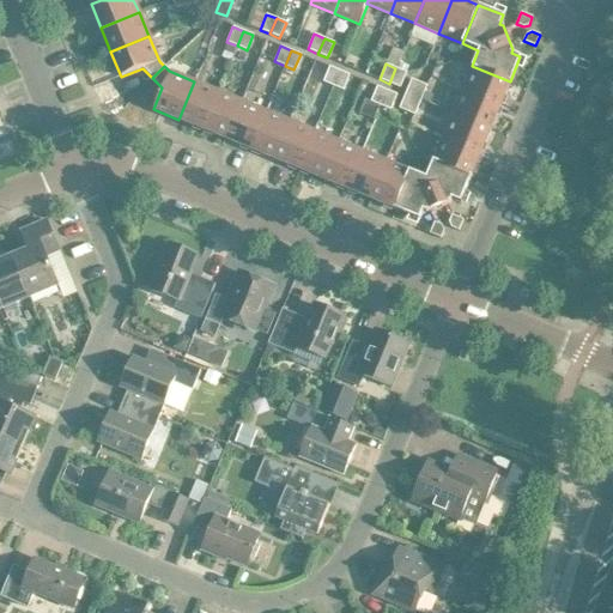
[(332,86),(339,71),(329,66),(322,82),(332,86)]
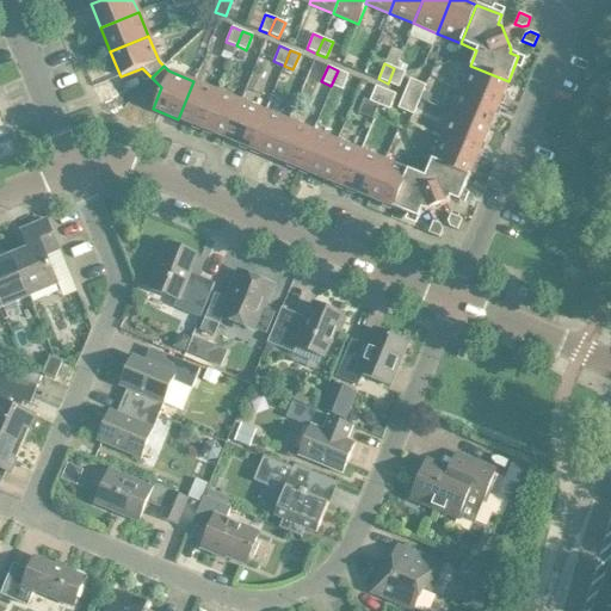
[(470,66),(460,90),(499,105),(508,81),(470,66)]
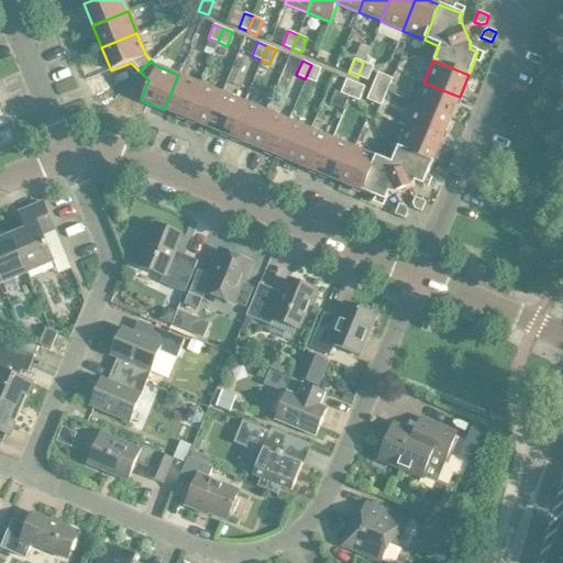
[(363,63),(357,77),(366,80),(373,66),(363,63)]
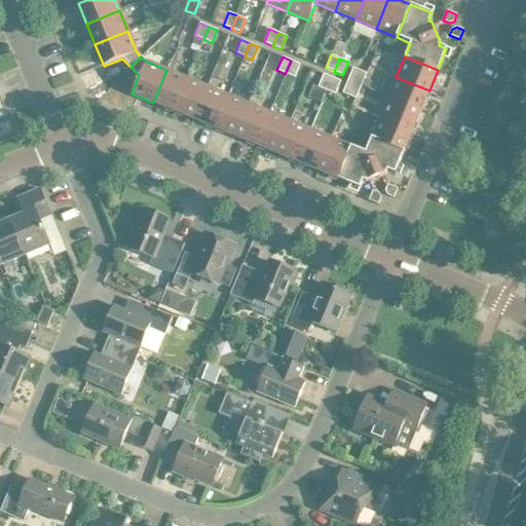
[(285,74),(294,77),(299,64),(291,61),(285,74)]
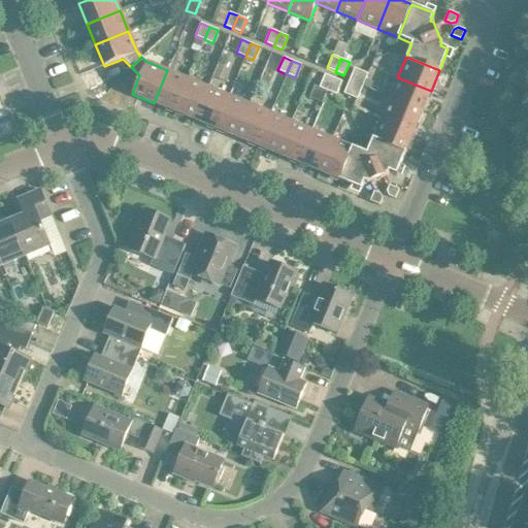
[(355,84),(360,70),(354,68),(349,80),(355,84)]
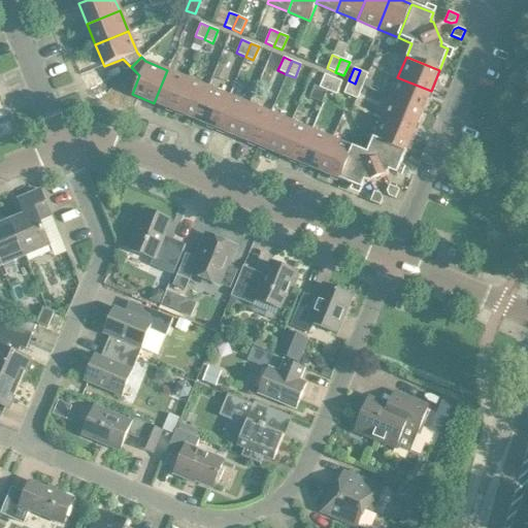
[(188,78),(167,70),(154,103),(174,111),(188,78)]
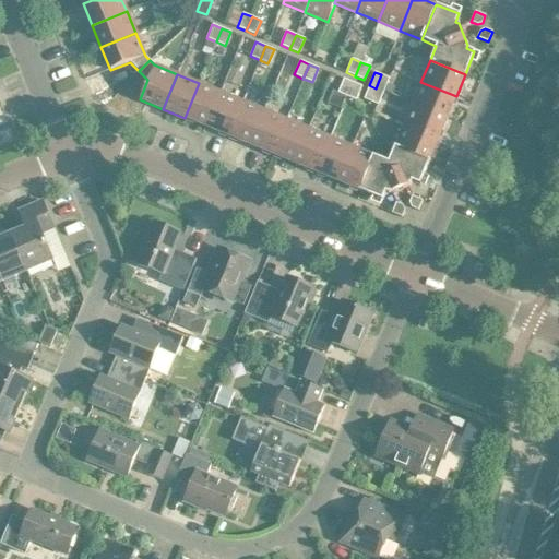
[(383,92),(389,78),(381,74),(376,88),(383,92)]
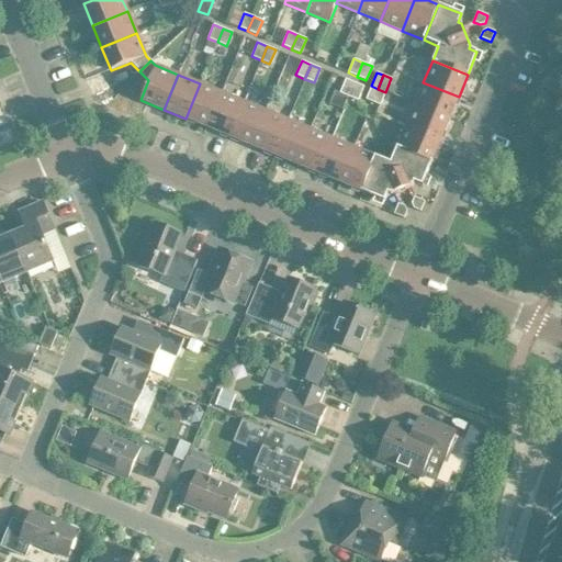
[(339,93),(348,97),(355,82),(345,79),(339,93)]
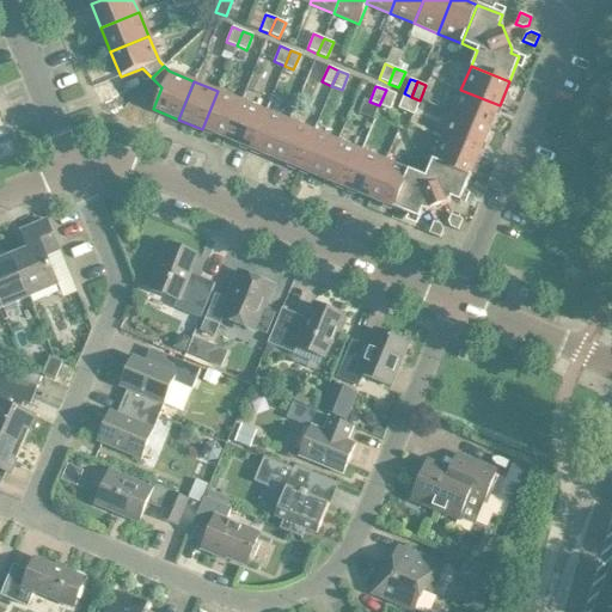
[(386,90),(379,105),(390,110),(396,95),(386,90)]
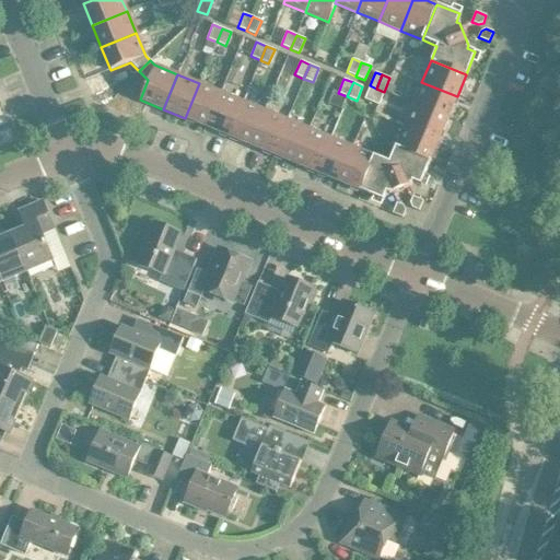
[(421,82),(412,105),(447,118),(457,96),(421,82)]
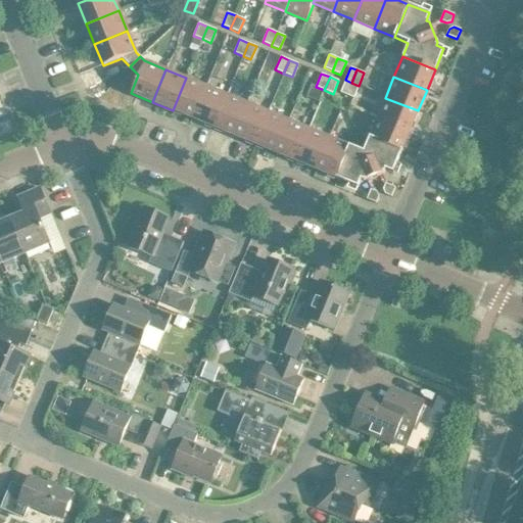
[(193,119),(206,86),(186,78),(173,110),(193,119)]
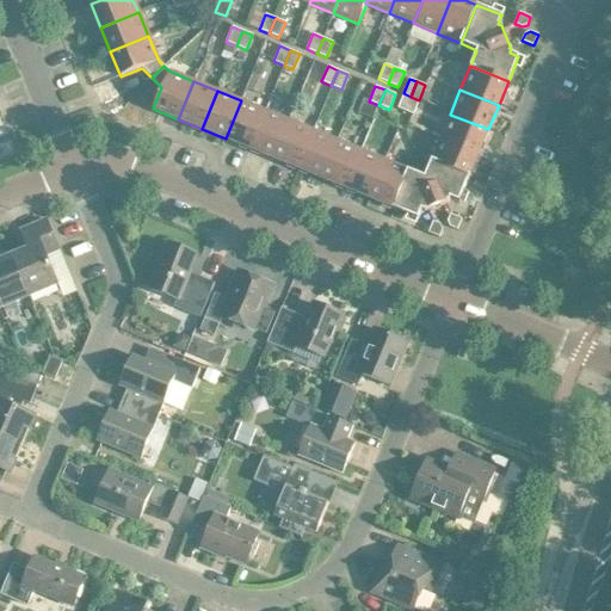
[(411,97),(403,93),(397,109),(405,111),(411,97)]
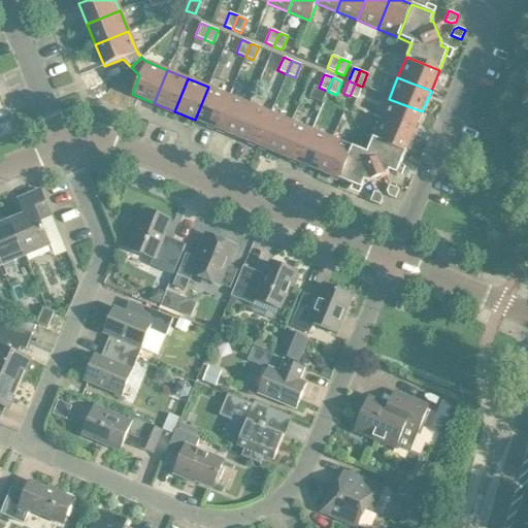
[(362,87),(355,84),(350,96),(357,99),(362,87)]
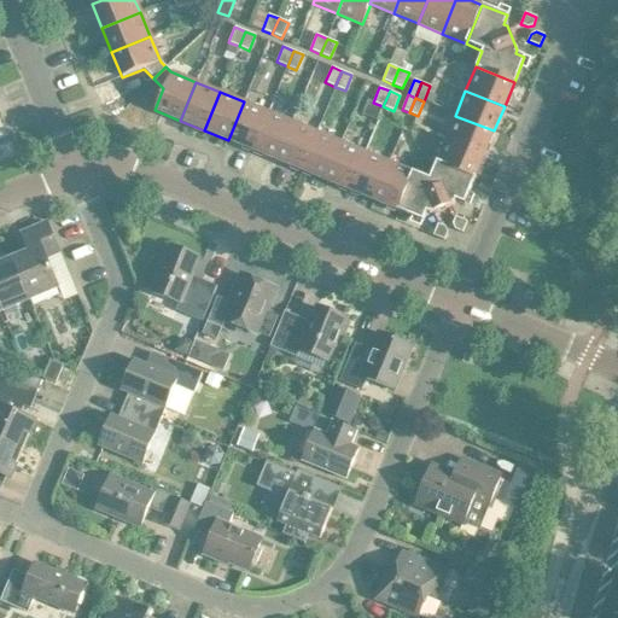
[(252,151),(268,112),(244,101),(228,140),(252,151)]
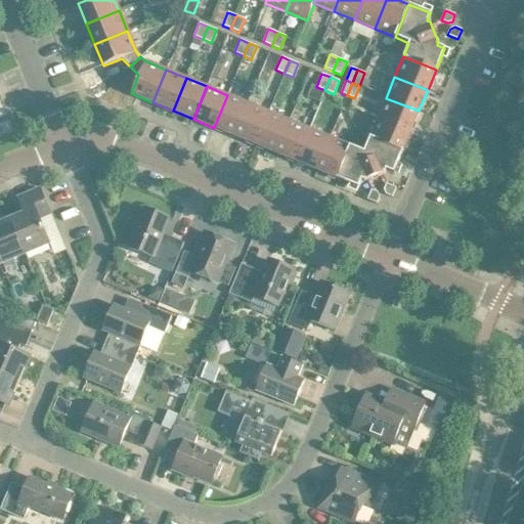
[(227,95),(214,128),(234,136),(248,103),(227,95)]
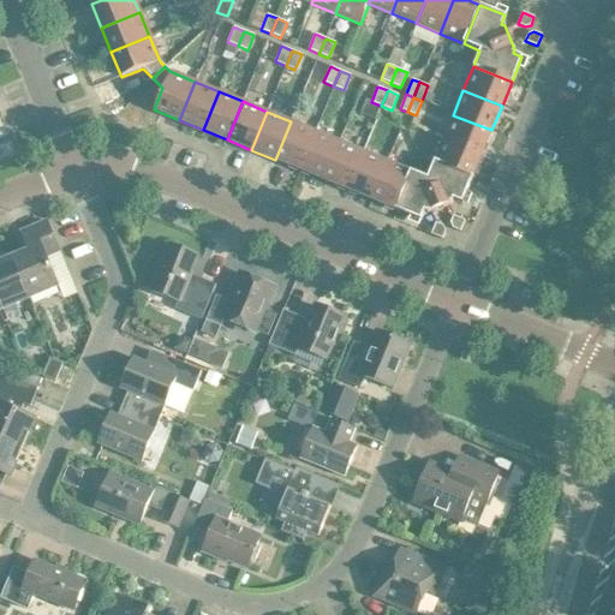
[(443,137),(482,154),(491,130),(453,115),(443,137)]
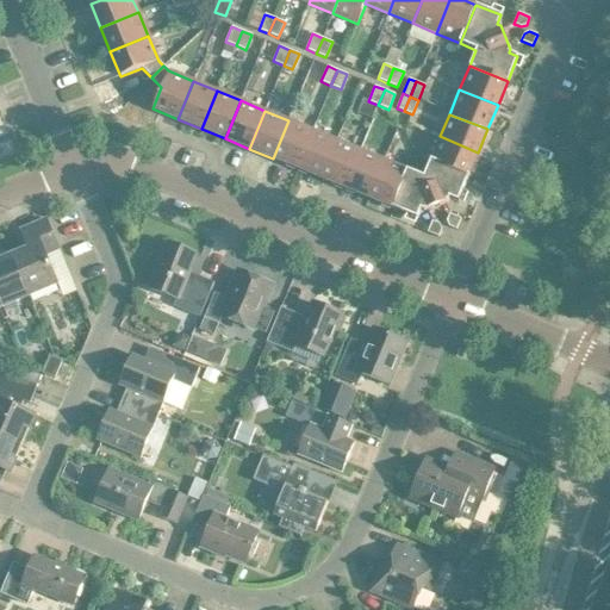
[(288,120),(273,159),(297,168),(312,130),(288,120)]
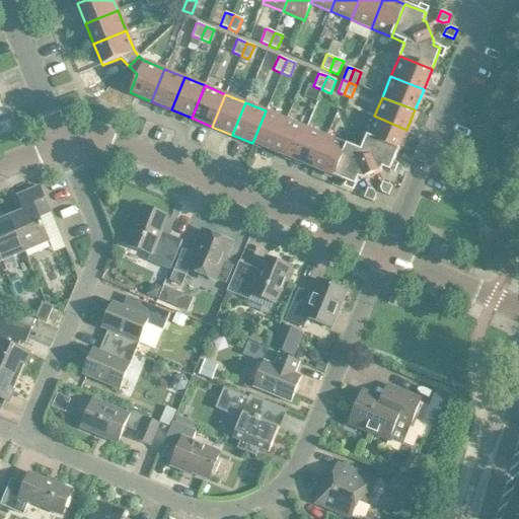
[(266,110),(252,143),(273,152),(286,119),(266,110)]
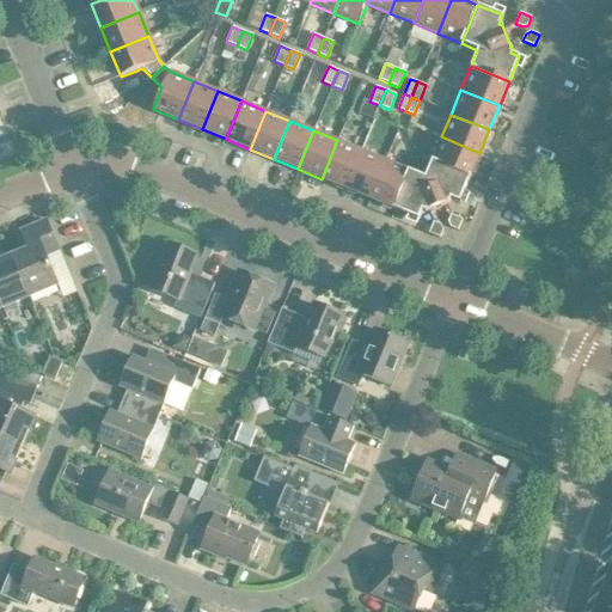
[(479,153),(441,136),(432,160),(470,177),(479,153)]
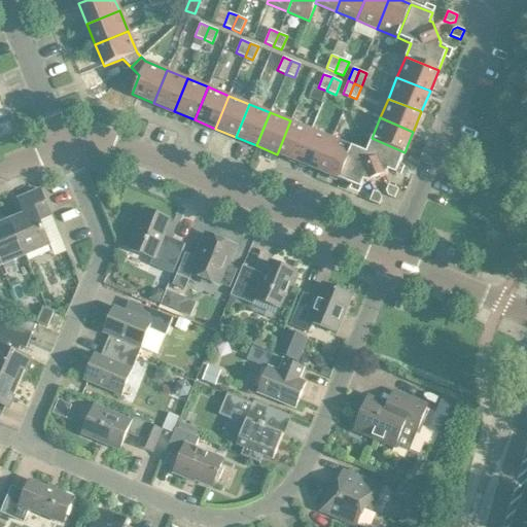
[(311,130),(290,120),(277,154),(297,163),(311,130)]
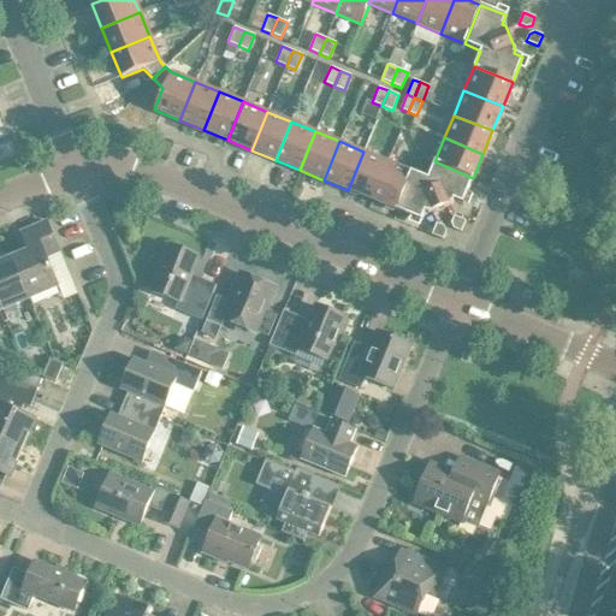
[(388,161),(363,152),(348,190),(372,200),(388,161)]
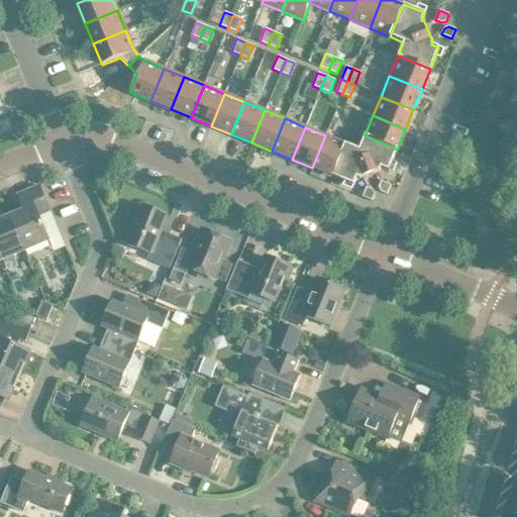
[(345,143),(325,135),(312,168),(332,176),(345,143)]
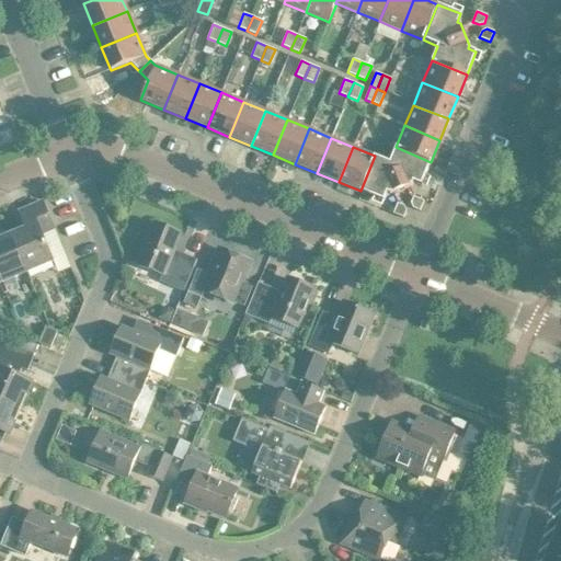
[(389,162),(375,156),(361,191),(384,201),(387,193),(389,194),(412,184),(413,182),(421,185),(431,162),(396,147),(389,162)]
